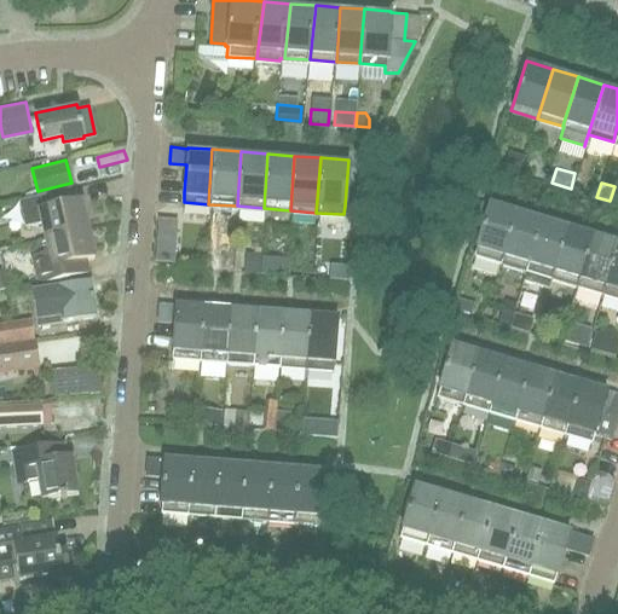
[(48,190),(18,197),(24,222),(40,219),(44,235),(87,225),(81,197),(51,204),(48,190)]
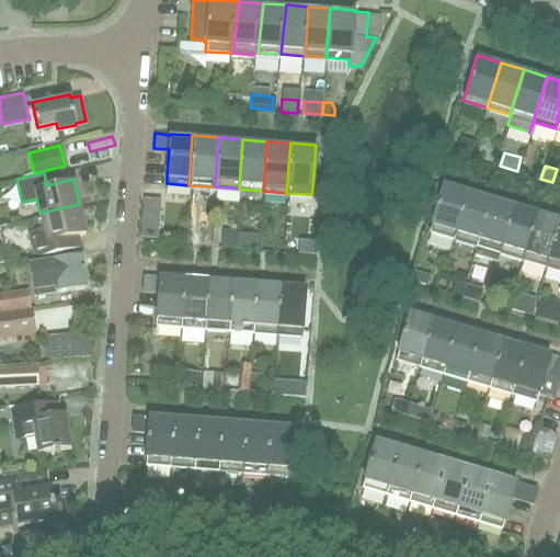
[(453,237),(467,190),(443,182),(431,222),(429,229),(453,237)]
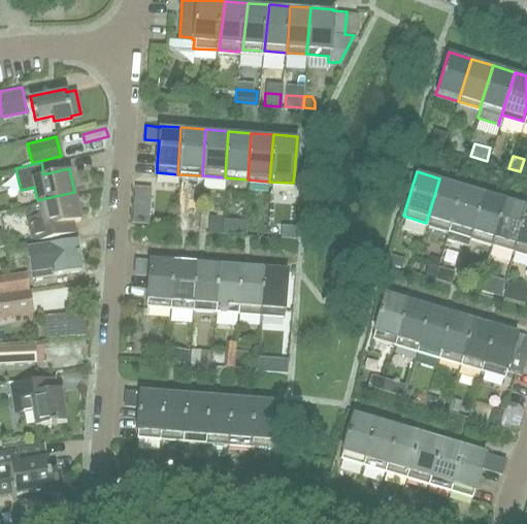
[(461,185),(439,178),(426,223),(448,229),(461,185)]
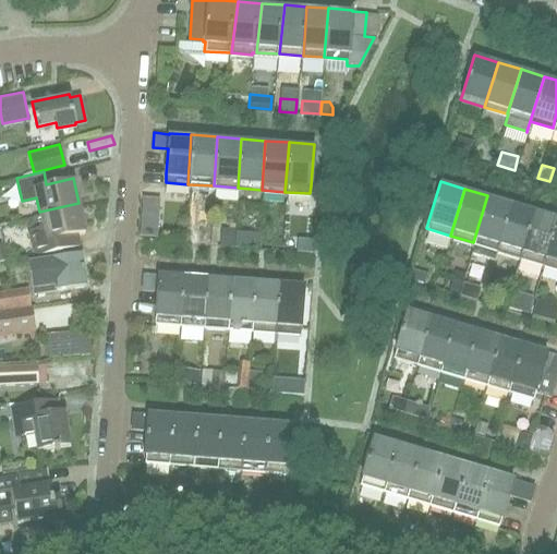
[(487,195),(473,242),(474,243),(472,251),(494,257),(496,250),(510,203),(487,195)]
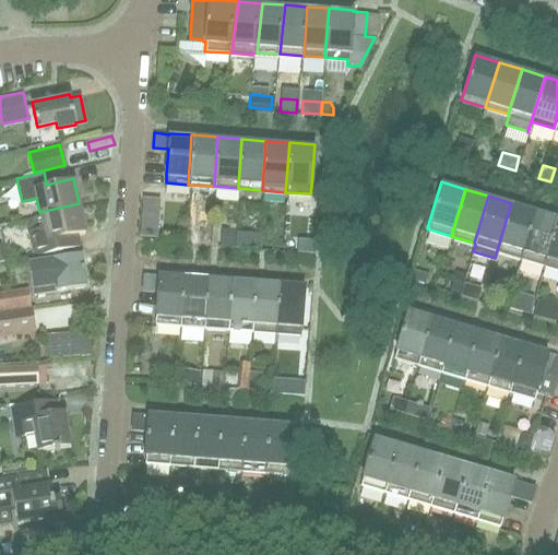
[(79,203),(39,212),(32,214),(26,224),(33,255),(81,244),(79,231),(85,229),(79,203)]
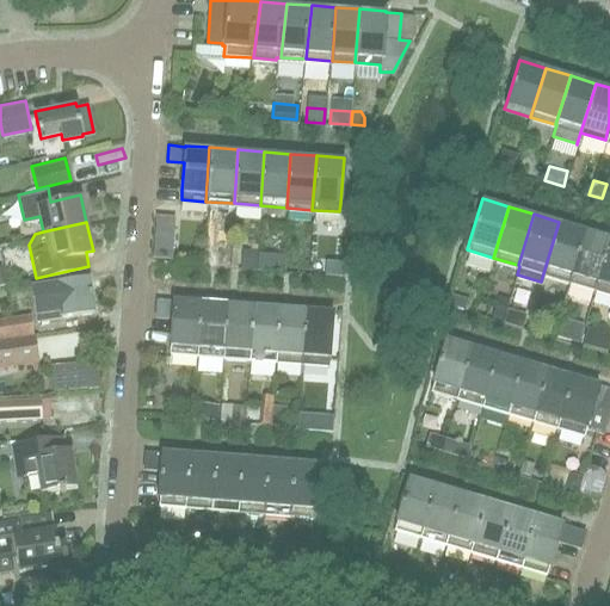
[(584,229),(559,222),(543,273),(568,280),(584,229)]
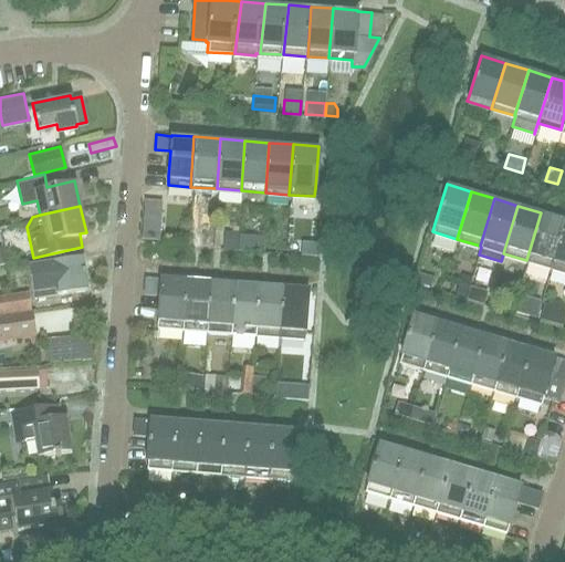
[(541,212),(526,260),(550,268),(564,219),(541,212)]
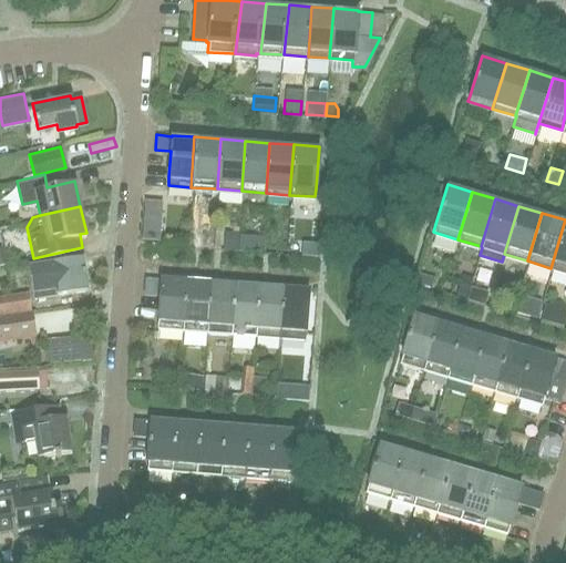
[(565,219),(551,268),(565,272),(565,219)]
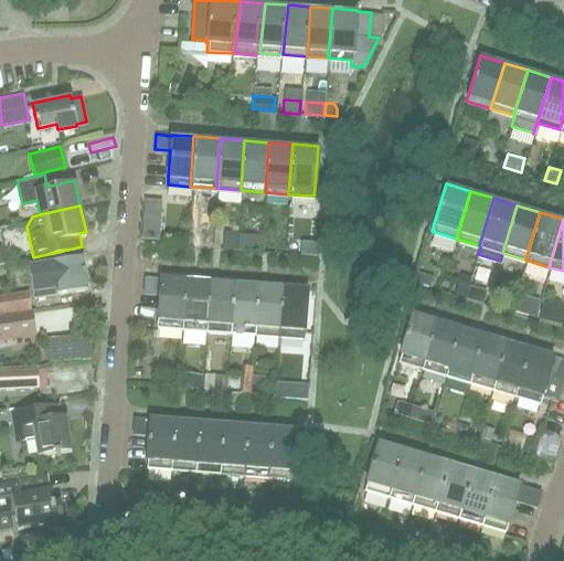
[(142,223),(141,236),(158,237),(159,224),(142,223)]
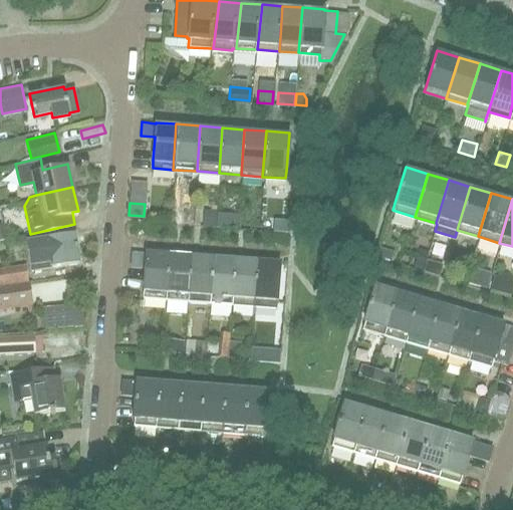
[(177,206),(176,220),(180,220),(193,221),(194,207),(177,206)]
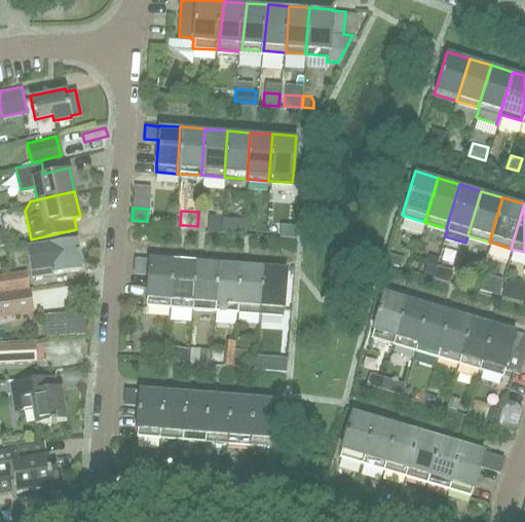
[(211,212),(209,227),(220,228),(221,213),(211,212)]
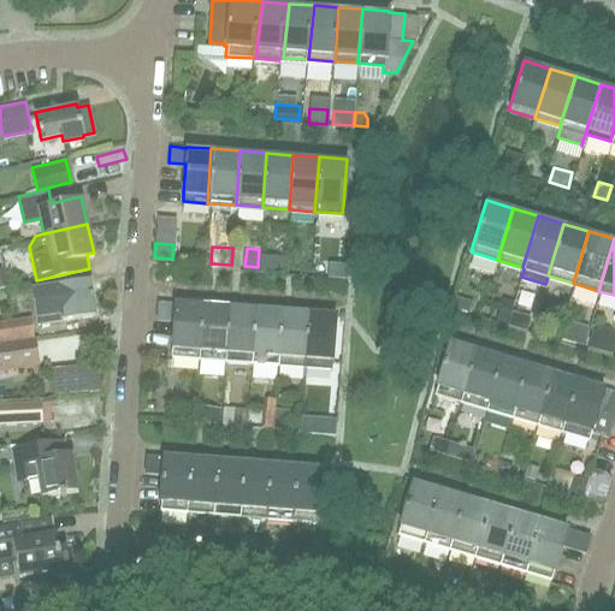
[(47,319),(61,316),(94,312),(89,279),(42,286),(47,319)]
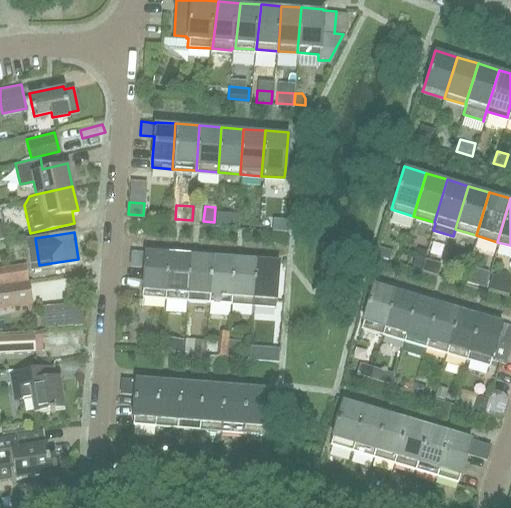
[(164,297),(168,252),(145,250),(145,251),(131,250),(130,263),(144,264),(143,287),(142,287),(142,295),(164,297)]
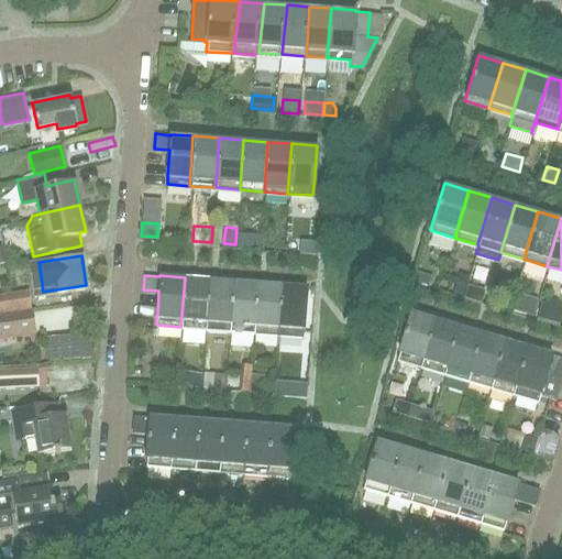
[(210,278),(185,277),(180,327),(207,329),(210,278)]
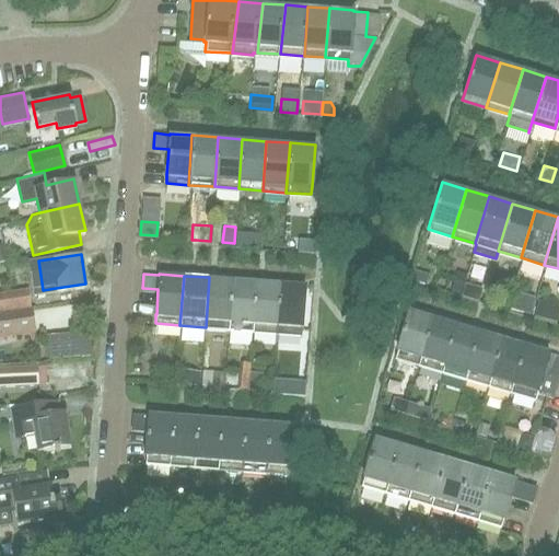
[(232,279),(209,277),(206,327),(228,328),(232,279)]
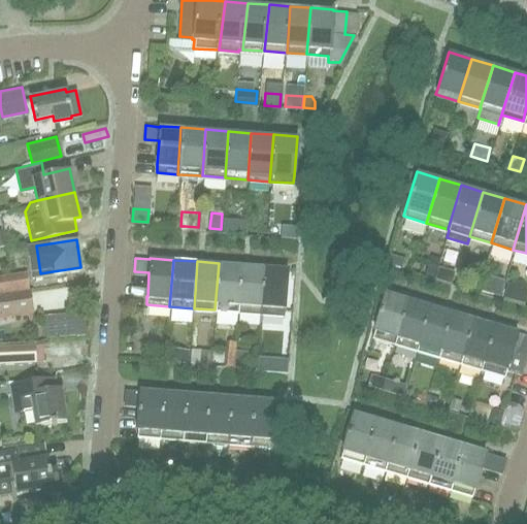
[(240,265),(219,263),(215,309),(237,312),(240,265)]
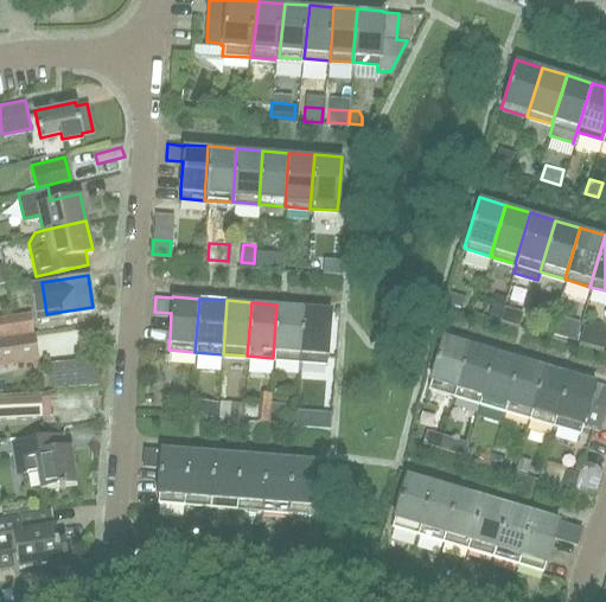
[(303,306),(276,305),(273,358),(299,359),(303,306)]
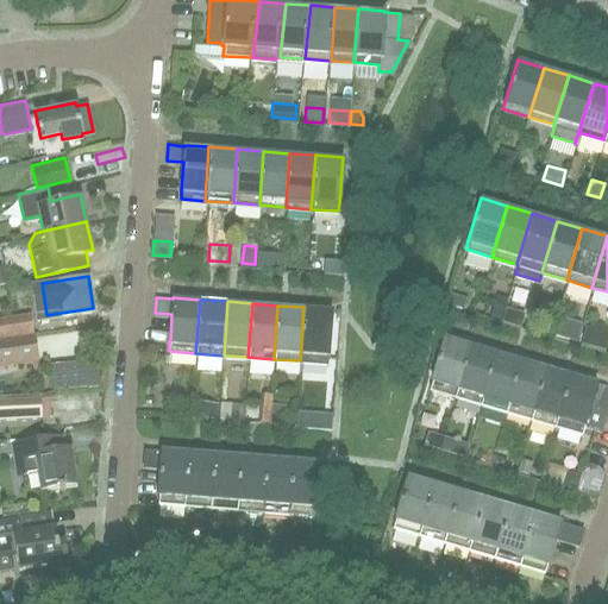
[(502,316),(501,320),(520,325),(520,323),(524,312),(505,306),(502,316)]
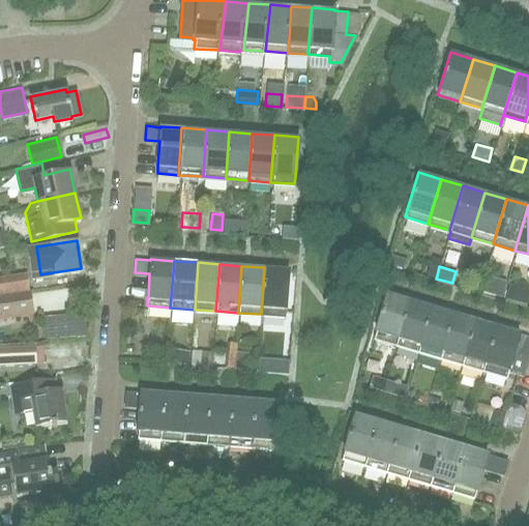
[(264,267),(261,314),(285,316),(286,308),(285,308),(288,269),(264,267)]
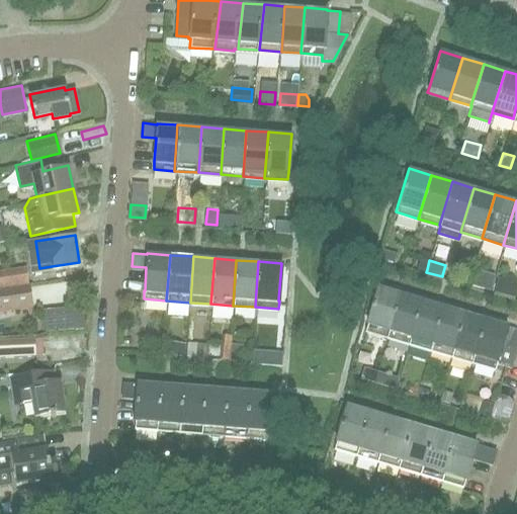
[(0,285),(27,282),(24,264),(0,267),(0,285)]
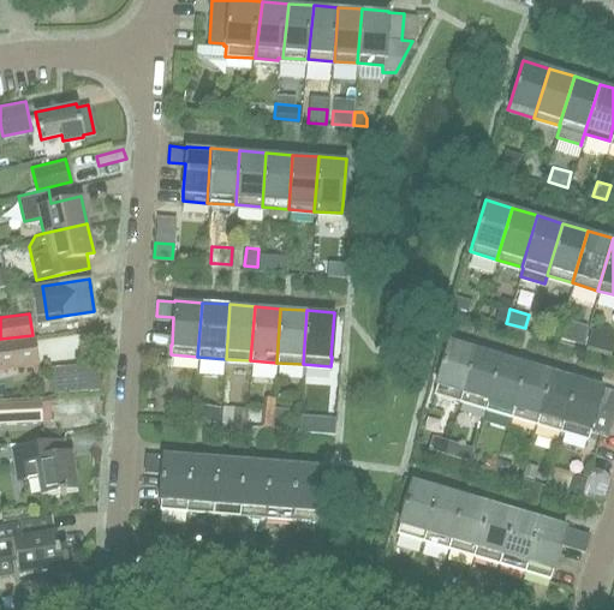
[(35,334),(33,335),(0,339),(0,366),(39,362),(35,334)]
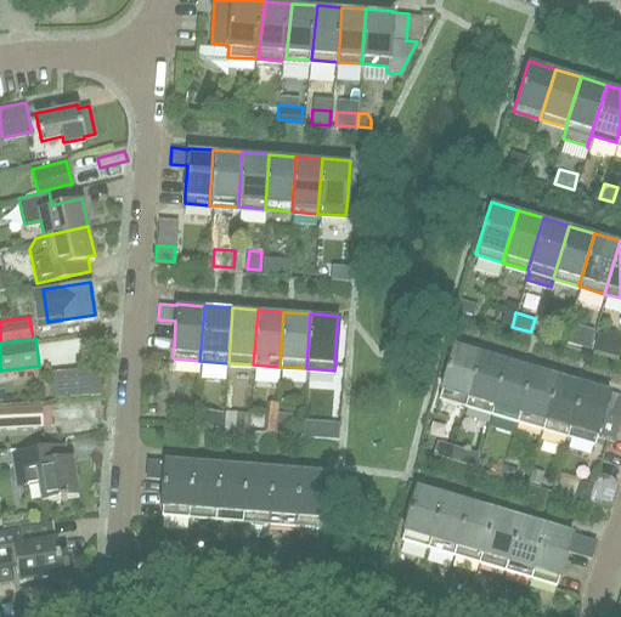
[(466,405),(480,351),(453,344),(441,388),(439,396),(466,405)]
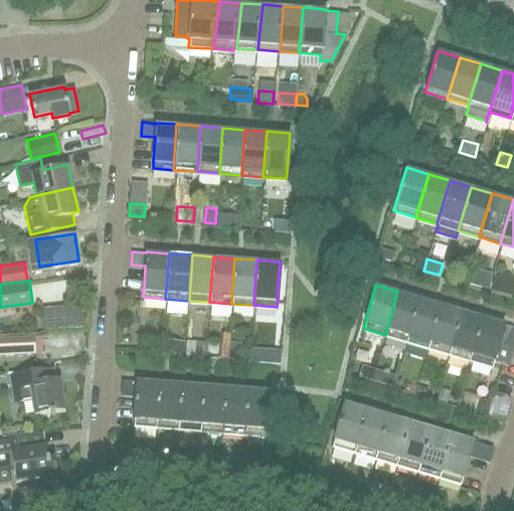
[(397,291),(385,335),(406,341),(418,298),(397,291)]
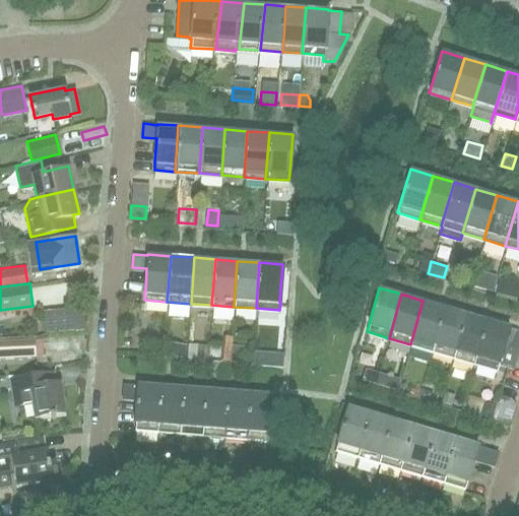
[(445,307),(423,301),(410,344),(432,350),(445,307)]
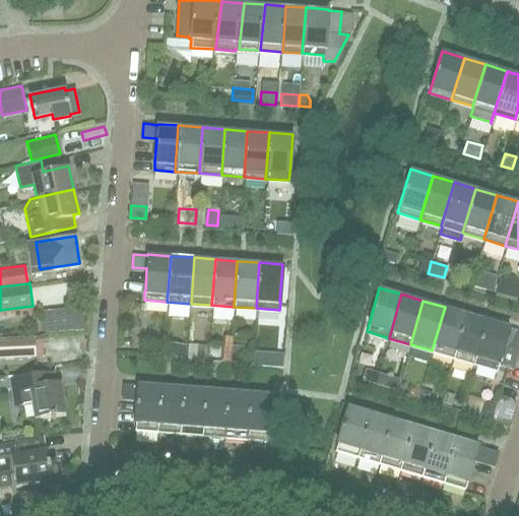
[(70,307),(72,329),(83,328),(81,306),(70,307)]
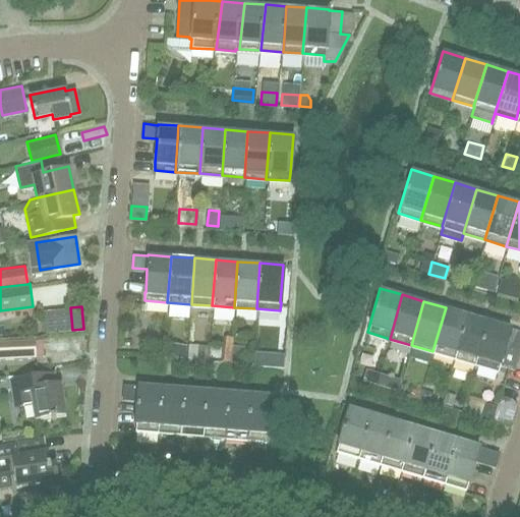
[(467,313),(446,307),(432,351),(454,357),(467,313)]
